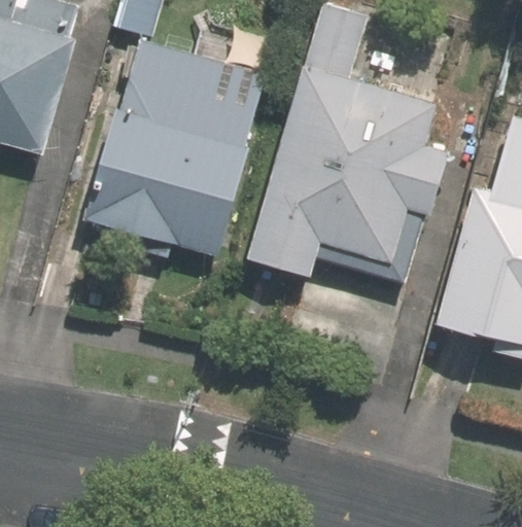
[(0,0),(0,141),(44,153),(87,5),(66,0),(0,0)]
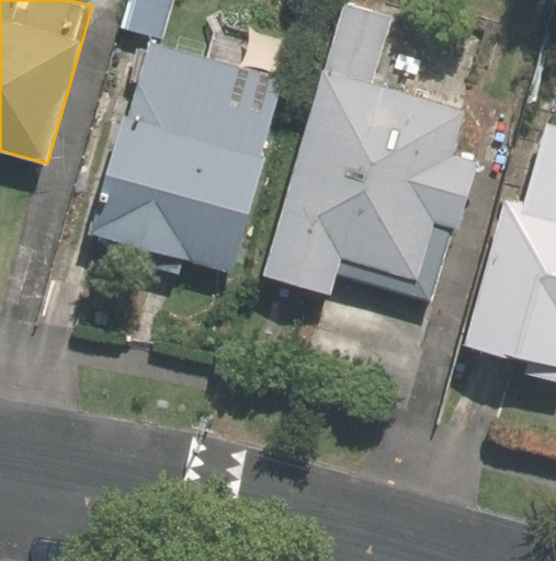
[(177,0),(139,0),(133,27),(168,37),(177,0)]
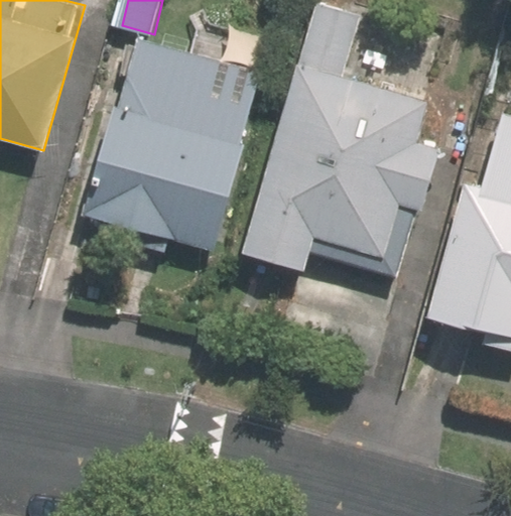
[(423,212),(442,148),(418,141),(430,101),(342,76),(360,14),(320,2),(301,65),(298,63),(263,187),(261,186),(242,253),(304,271),(309,255),(376,274),(375,274),(396,280),(416,210),(423,212)]
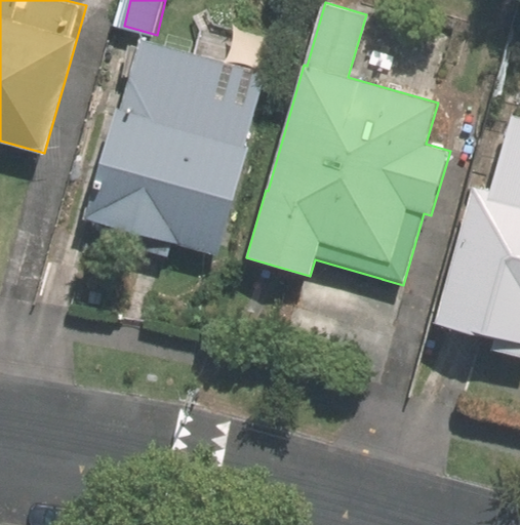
[(218,256),(249,146),(269,72),(141,37),(114,109),(83,218),(218,256)]
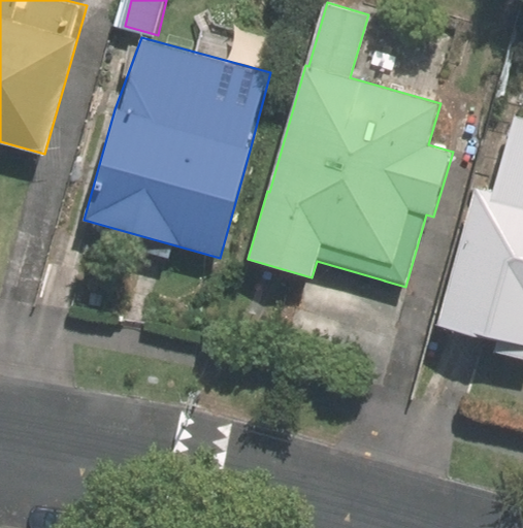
[(522,117),(514,114),(492,190),(475,185),(444,293),(445,293),(436,322),(522,347),(522,117)]
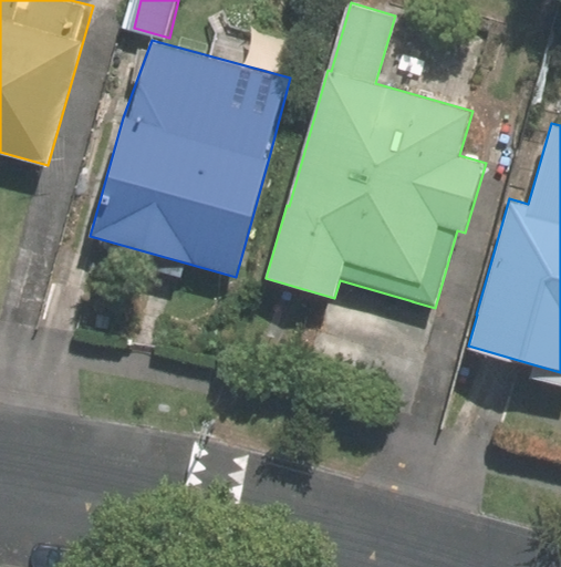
All buildings are outlined.
